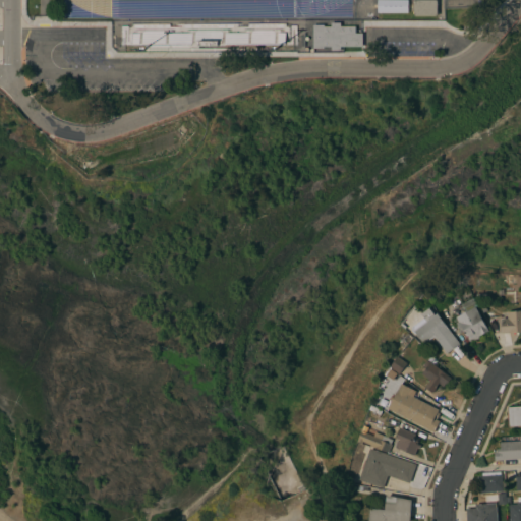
[(408,0),(408,12),(379,12),(379,0),(408,0)]
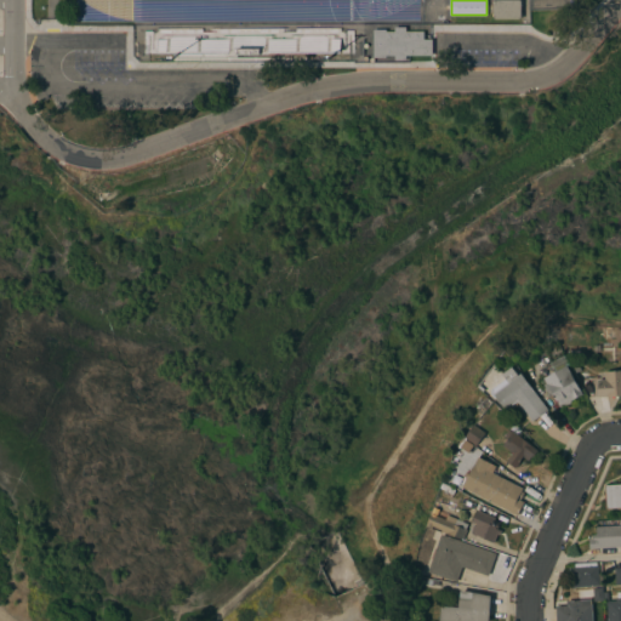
[(522,0),(522,18),(495,18),(495,0),(522,0)]
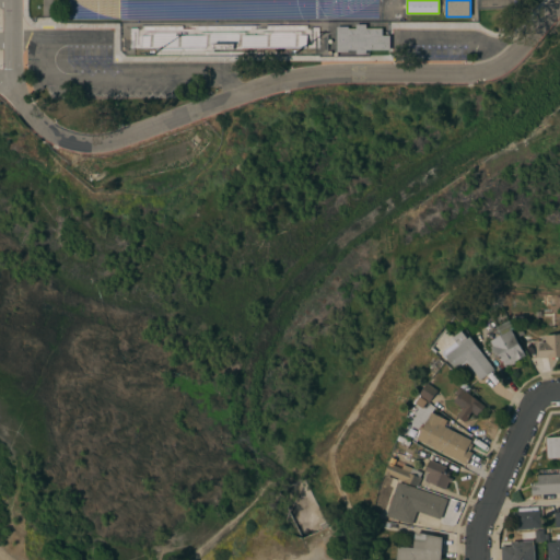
[(366,24),(366,27),(383,27),(383,35),(391,35),(391,50),(366,49),(366,54),(357,54),(357,50),(349,50),(349,51),(337,51),(337,26),(349,26),(349,27),(357,27),(357,24),(366,24)]
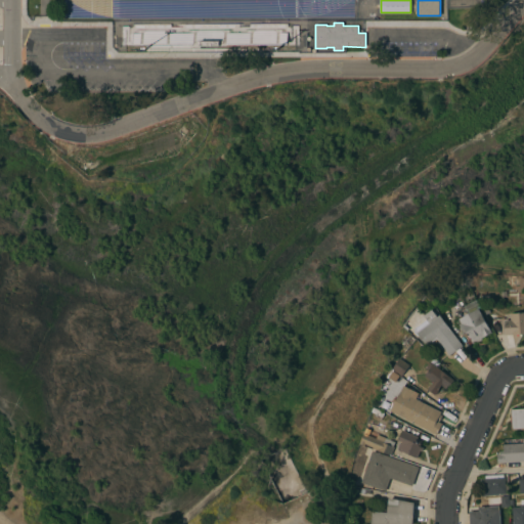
[(438,298),(434,302),(428,295),(432,292),(438,298)]
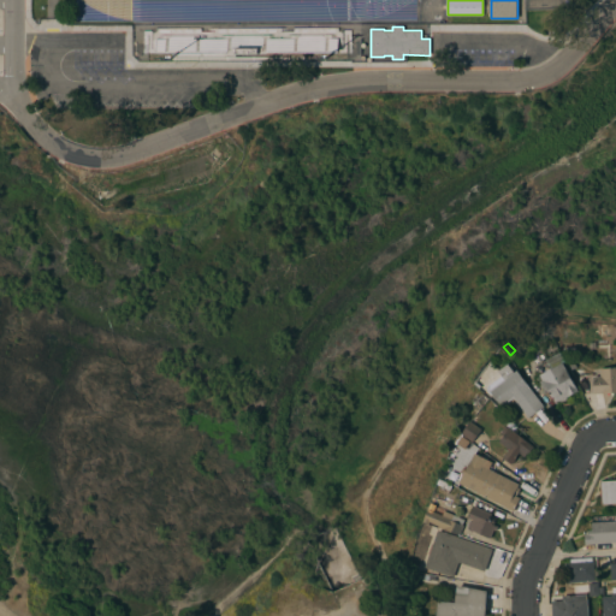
[(566,397),(567,400),(556,404),(549,389),(545,391),(540,381),(543,380),(539,374),(551,368),(546,360),(561,351),(566,362),(564,363),(579,390),(566,397)]
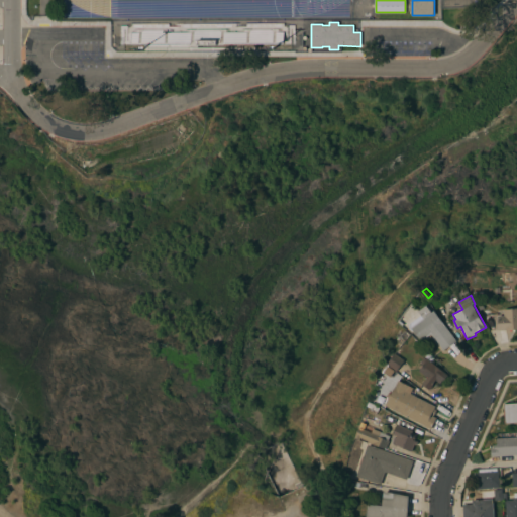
[(431,312),(434,310),(456,341),(443,350),(431,334),(421,341),(411,327),(424,318),(418,311),(426,305),(431,312)]
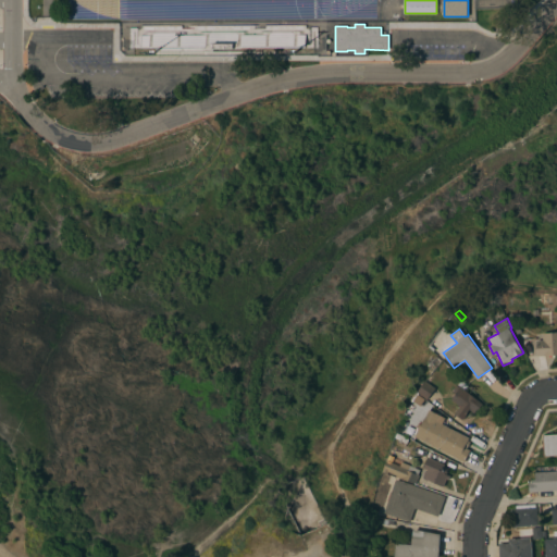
[(556,332),(556,355),(537,356),(536,341),(543,339),(543,333),(556,332)]
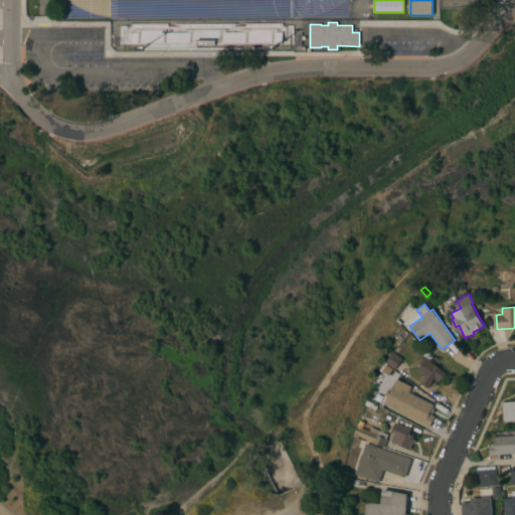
[(393,352),(403,359),(395,369),(386,362),(393,352)]
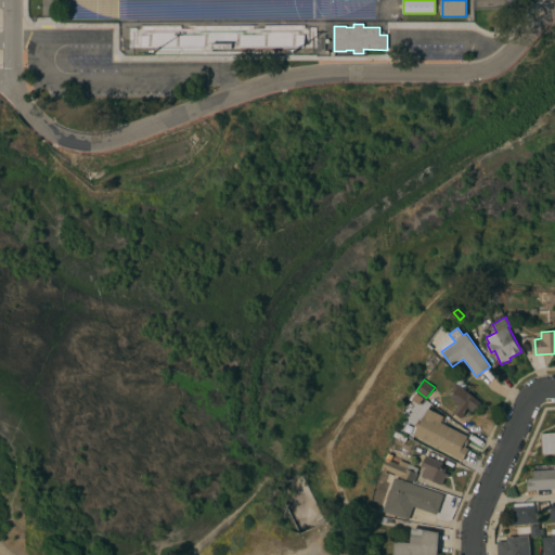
[(454,392),(451,390),(456,383),(481,402),(476,409),(475,408),(473,412),(467,408),(469,405),(468,404),(459,417),(453,412),(459,404),(450,398),(454,392)]
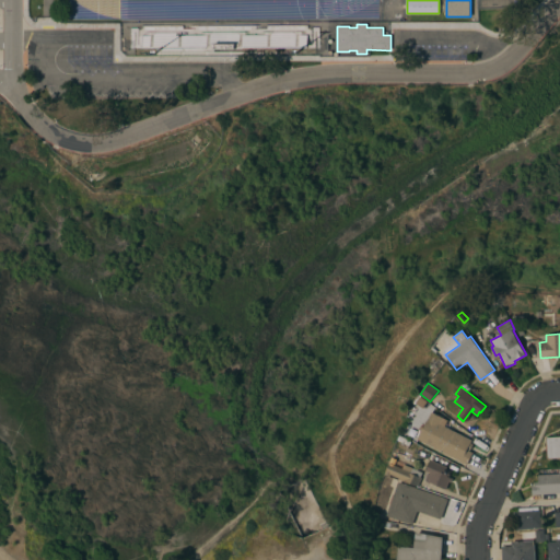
[(439,422),(471,440),(470,443),(474,444),(469,451),(473,452),(466,465),(418,439),(432,411),(442,417),(439,422)]
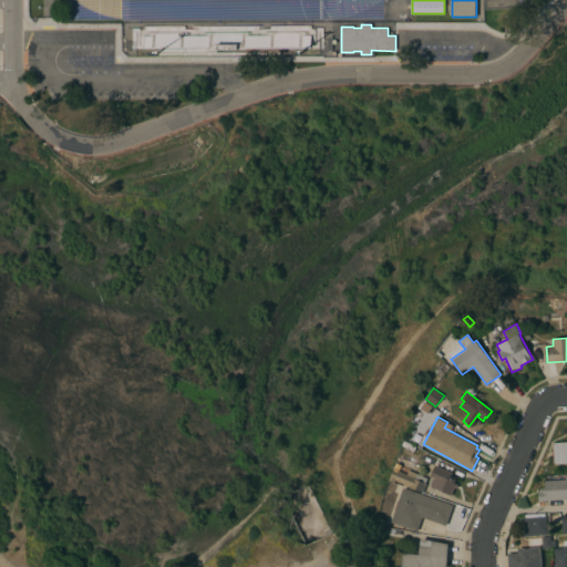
[(566,463),(555,464),(555,462),(553,462),(552,457),(554,456),(553,443),(566,441),(566,463)]
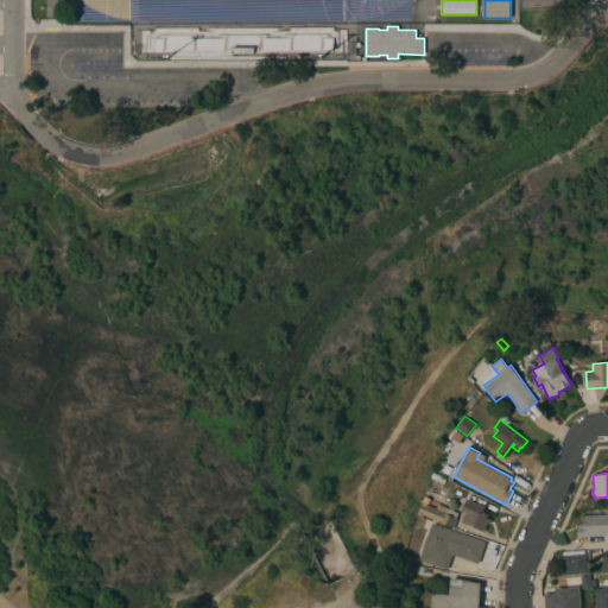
[(454,481),(461,486),(455,493),(449,489),(454,481)]
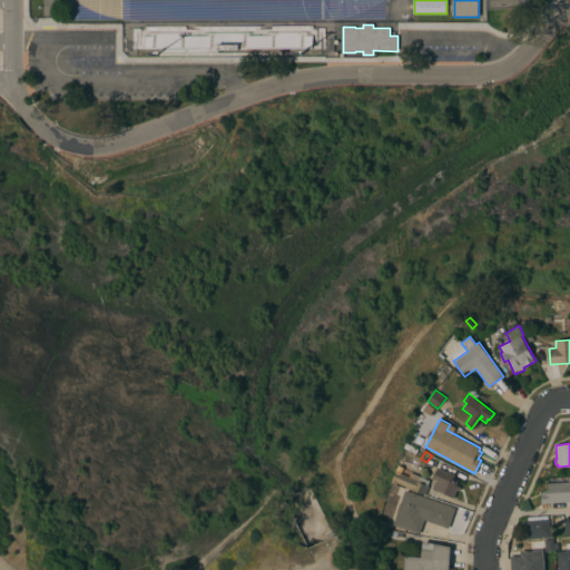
[(454,498),(438,491),(436,491),(435,490),(434,489),(433,488),(434,485),(436,481),(438,482),(438,481),(434,479),(439,469),(430,467),(432,459),(442,461),(440,468),(455,474),(454,477),(460,479),(458,485),(459,485),(460,487),(460,488),(460,489),(460,490),(459,490),(458,490),(454,498)]
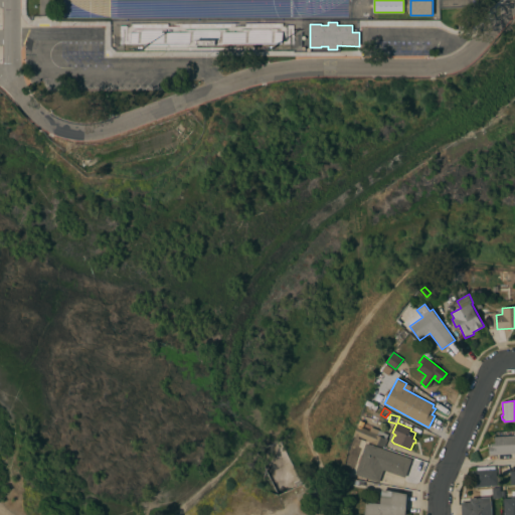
[(371,432),(373,427),(388,435),(386,439),(388,440),(385,448),(360,437),(359,439),(355,437),(359,425),(371,432)]
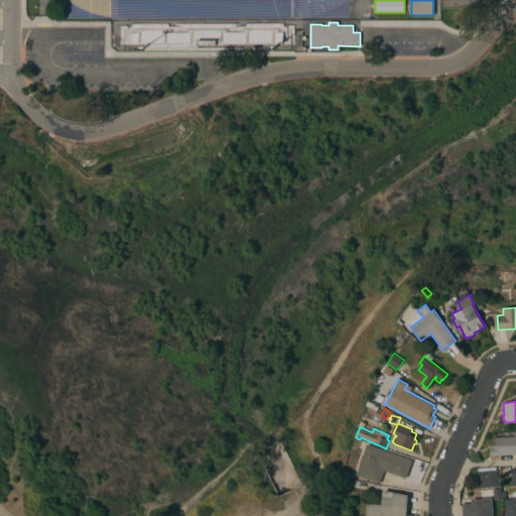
[(515,436),(515,455),(491,456),(490,447),(493,446),(493,443),(496,443),(496,437),(515,436)]
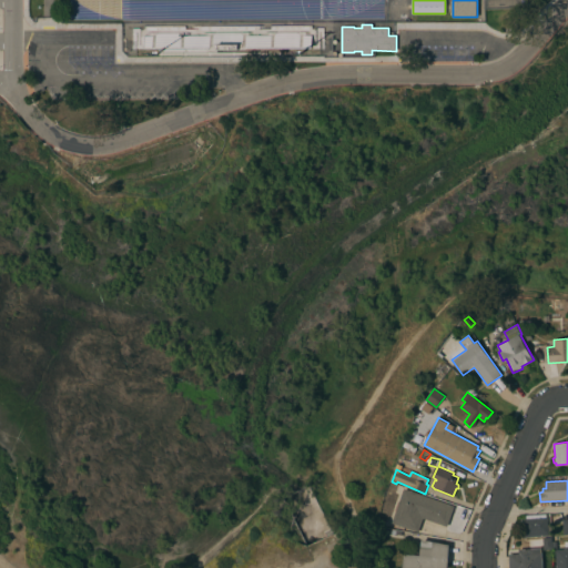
[(455,506),(447,527),(423,518),(418,531),(393,523),(405,488),(455,506)]
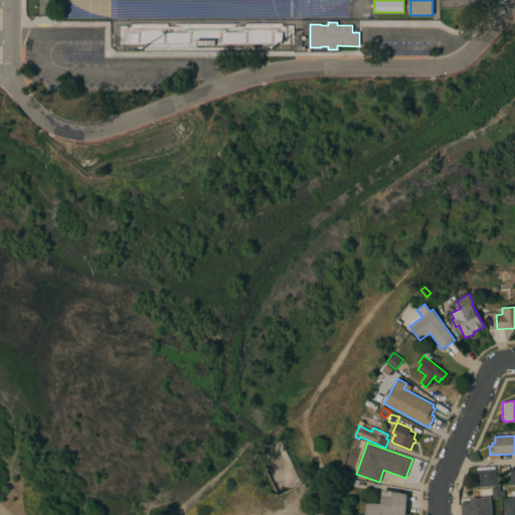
[(477,487),(476,470),(496,469),(497,476),(500,476),(500,483),(497,483),(497,486),(477,487)]
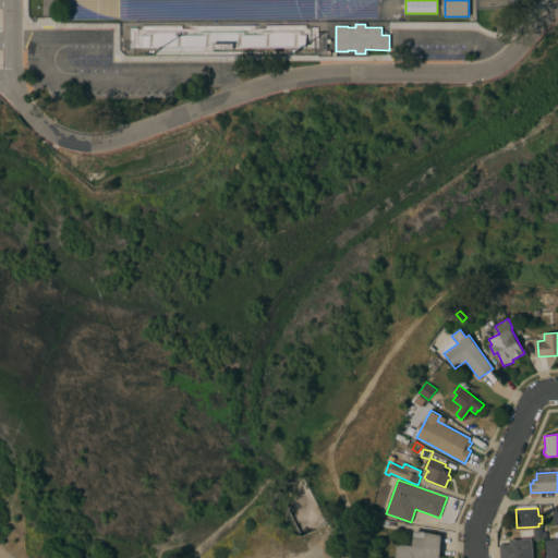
[(547,532),(547,540),(534,540),(533,529),(542,528),(542,532),(547,532)]
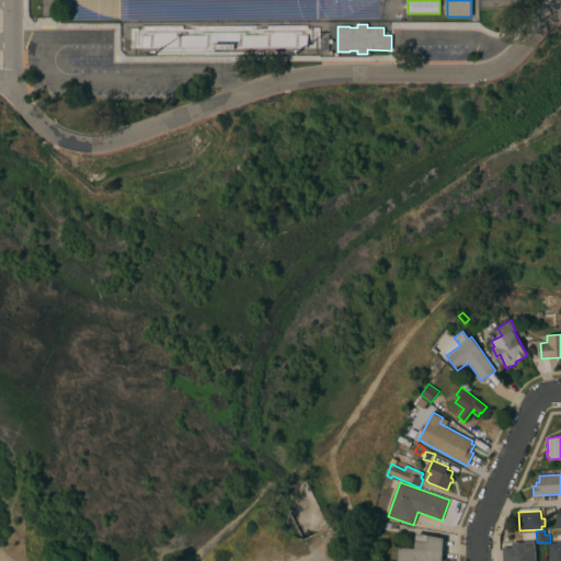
[(414,549),(416,534),(444,538),(443,557),(442,560),(398,560),(400,547),(414,549)]
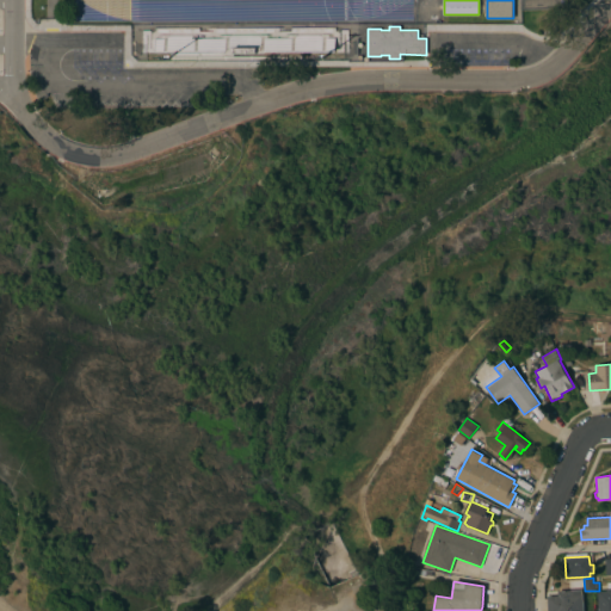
[(610,581),(610,610),(598,610),(598,591),(606,591),(606,588),(609,588),(608,582),(610,581)]
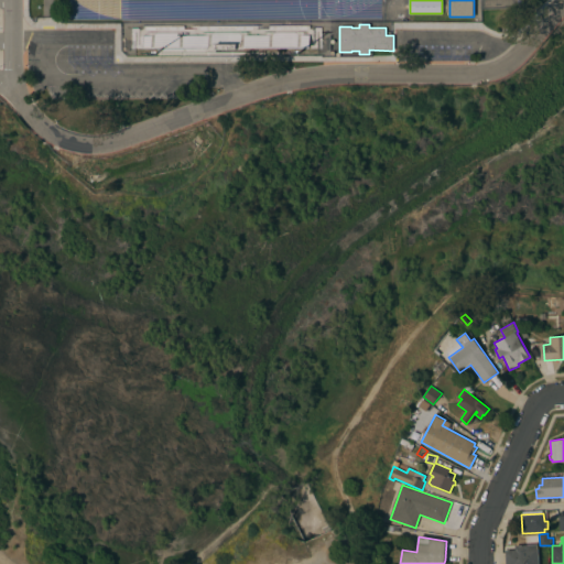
[(514,550),(514,545),(538,544),(538,563),(505,563),(505,550),(514,550)]
